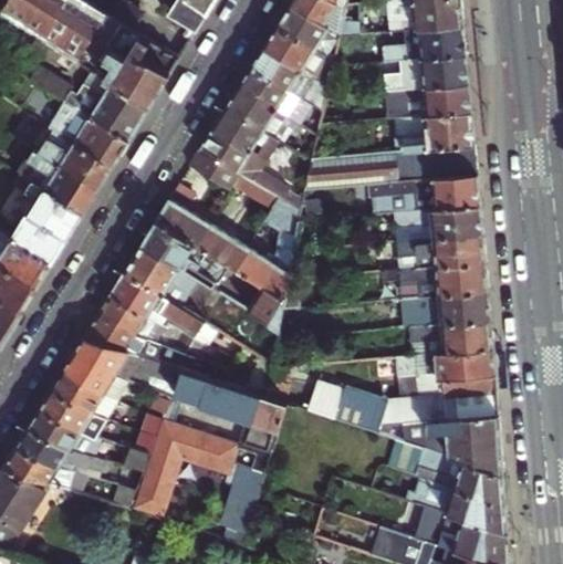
[(9,0),(0,14),(0,18),(53,49),(75,61),(84,47),(100,56),(106,47),(91,37),(97,24),(114,34),(121,24),(79,0),(9,0)]
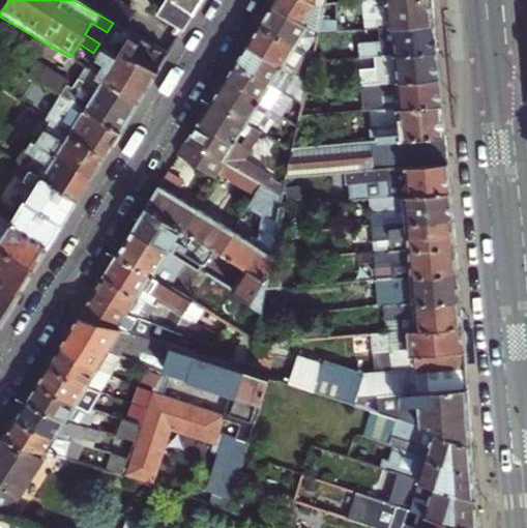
[(188,20),(194,10),(175,0),(164,0),(155,15),(181,30),(188,20)]
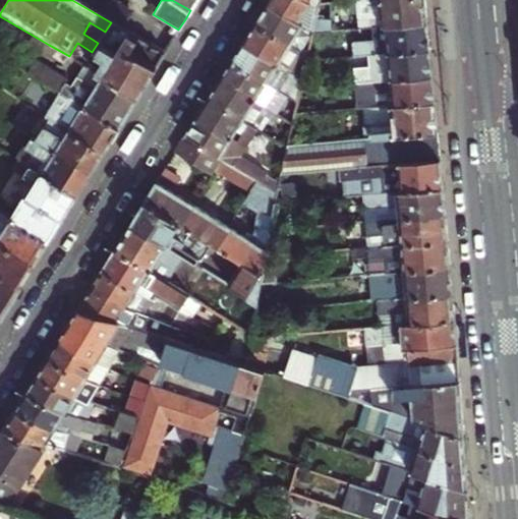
[(172,0),(190,10),(196,0),(172,0)]
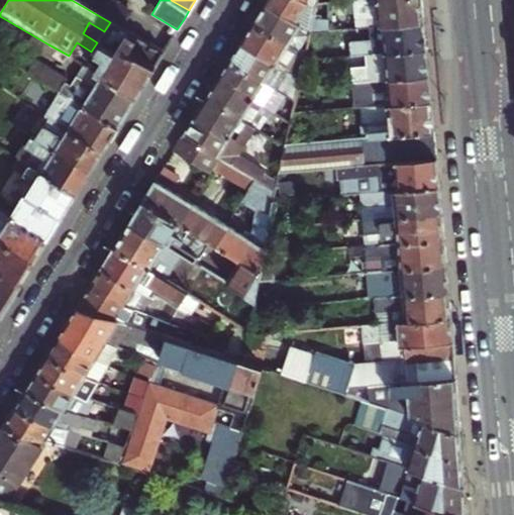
[(266,0),(265,3),(308,32),(313,10),(299,0),(266,0)]
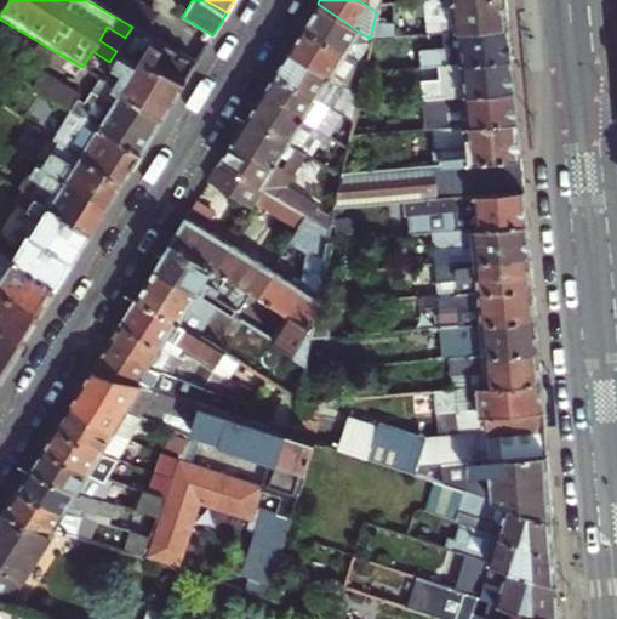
[(359,0),(376,12),(378,5),(378,0),(359,0)]
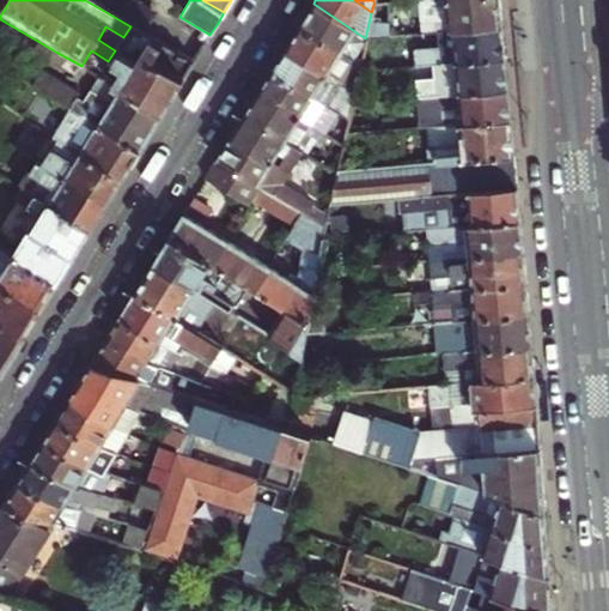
[(446,22),(448,32),(499,28),(499,18),(497,0),(431,0),(416,1),(418,24),(446,22)]
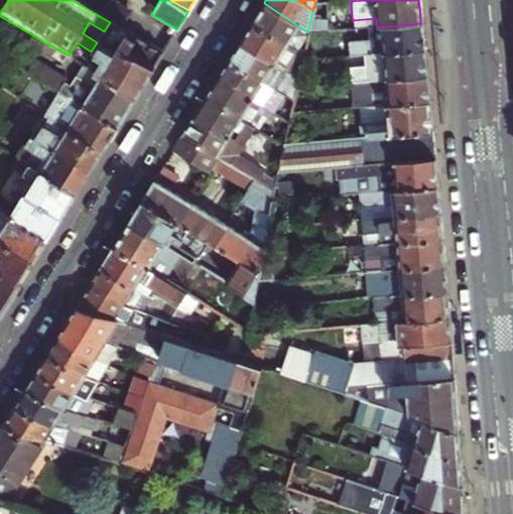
[(306,39),(307,32),(264,3),(259,12),(252,23),(295,51),(303,37),(306,39)]
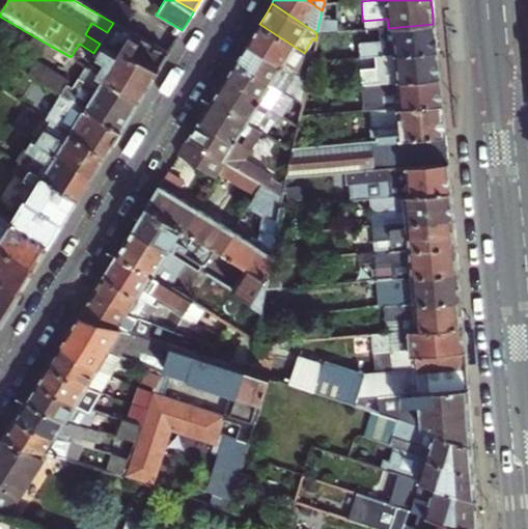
[(322,10),(316,33),(335,32),(335,3),(324,4),(322,10)]
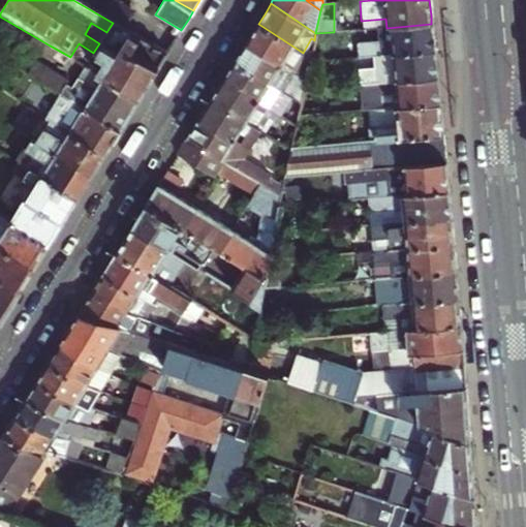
[(361,21),(362,30),(375,29),(387,28),(385,19),(361,21)]
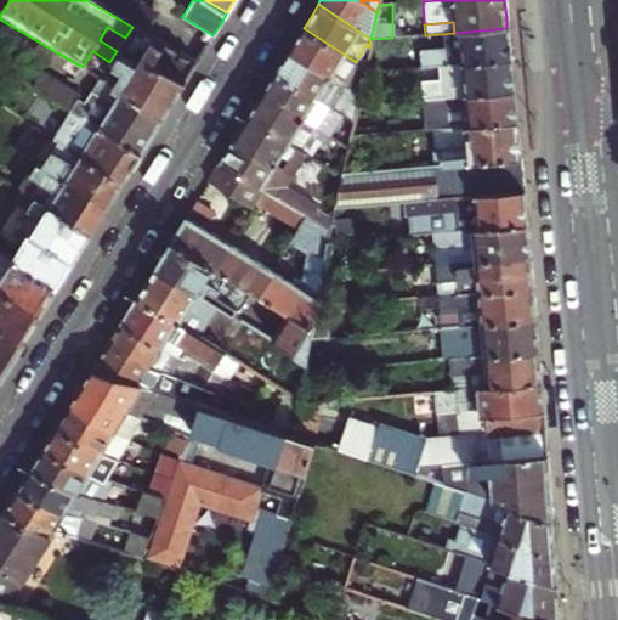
[(345,80),(356,62),(304,28),(298,38),(289,51),(342,84),(345,80)]
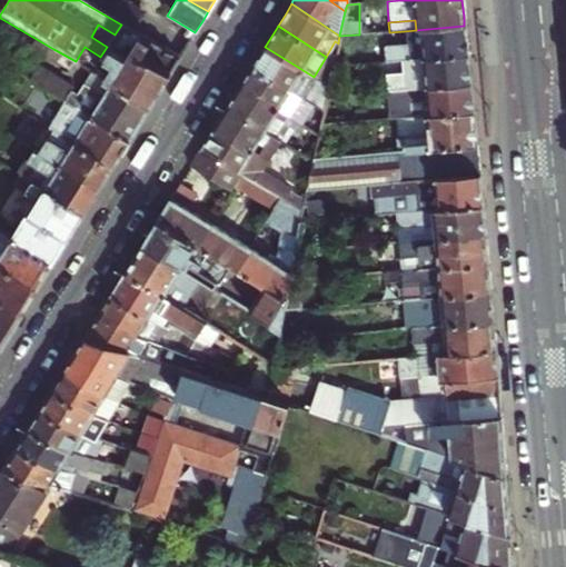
[(464,26),(416,30),(404,31),(406,45),(383,47),(384,62),(407,60),(467,55),(466,48),(464,26)]
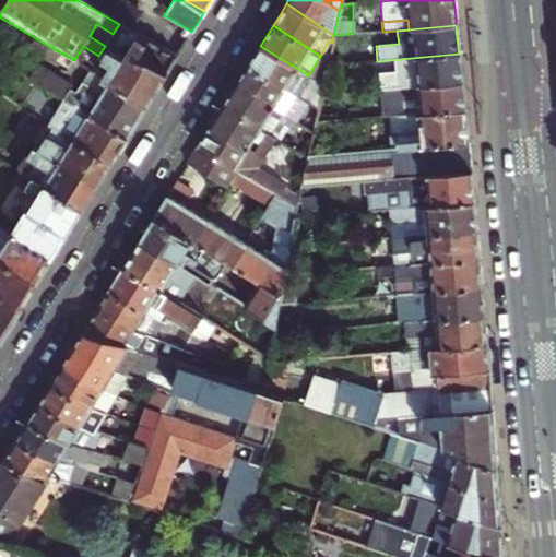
[(102,78),(109,82),(146,104),(160,82),(166,72),(138,55),(148,40),(138,35),(123,58),(108,48),(102,58),(110,63),(102,78)]
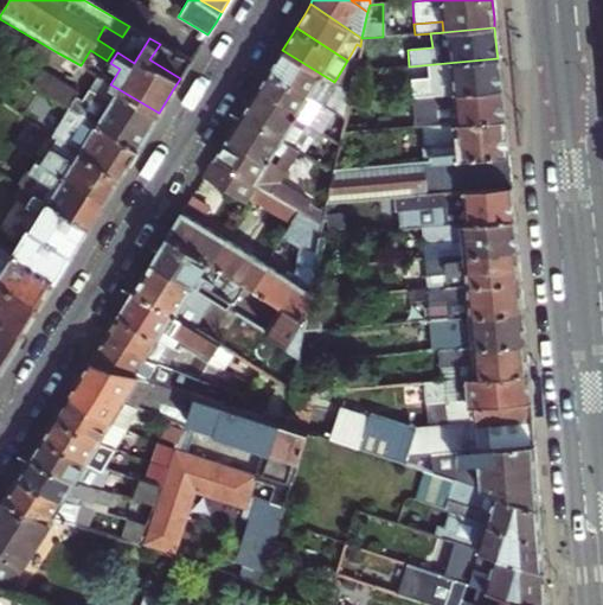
[(186,70),(191,63),(160,44),(149,59),(180,78),(186,70)]
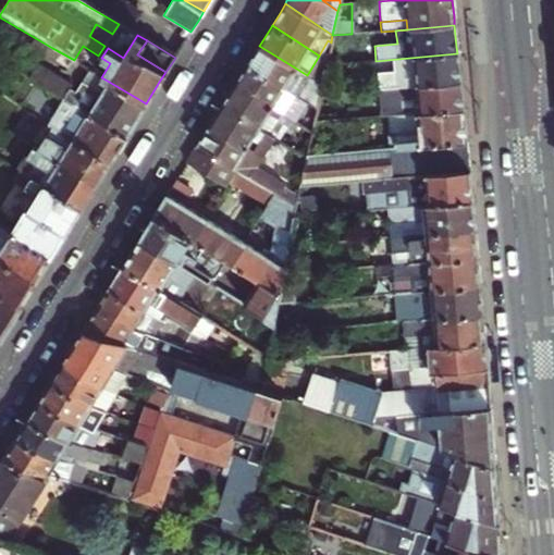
[(246,66),(305,102),(314,107),(316,109),(319,95),(321,84),(311,78),(307,75),(259,46),(254,54),(246,66)]
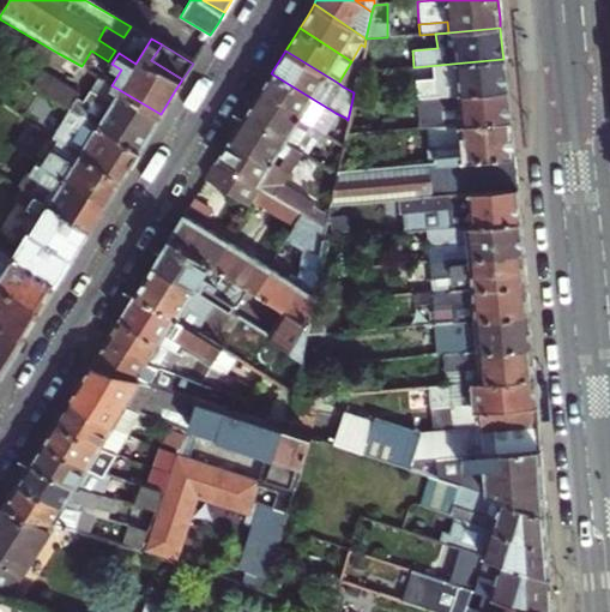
[(73,79),(82,66),(58,53),(49,65),(73,79)]
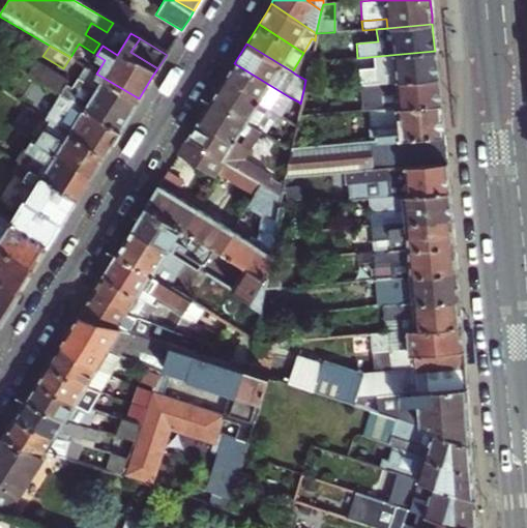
[(435,51),(379,56),(380,69),(357,70),(357,71),(347,72),(348,86),(360,85),(382,83),(437,79),(437,72),(435,51)]
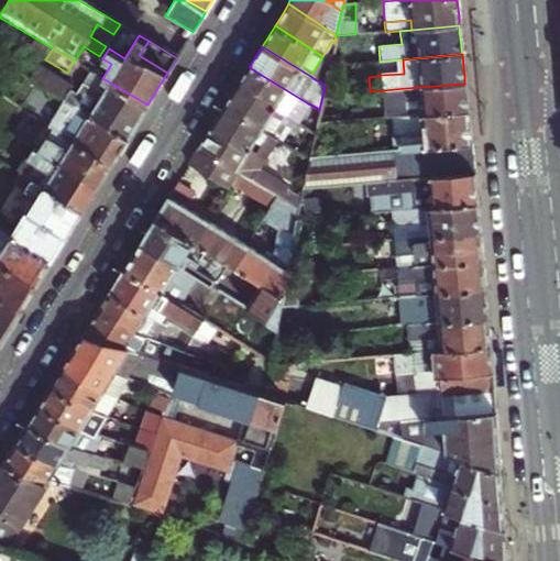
[(325,85),(322,96),(347,94),(370,91),(369,77),(368,63),(329,66),(328,74),(325,85)]
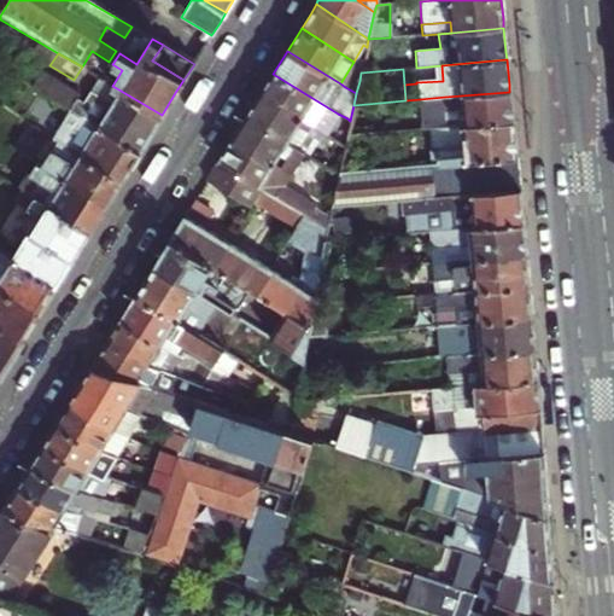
[(47,96),(57,80),(42,71),(33,87),(47,96)]
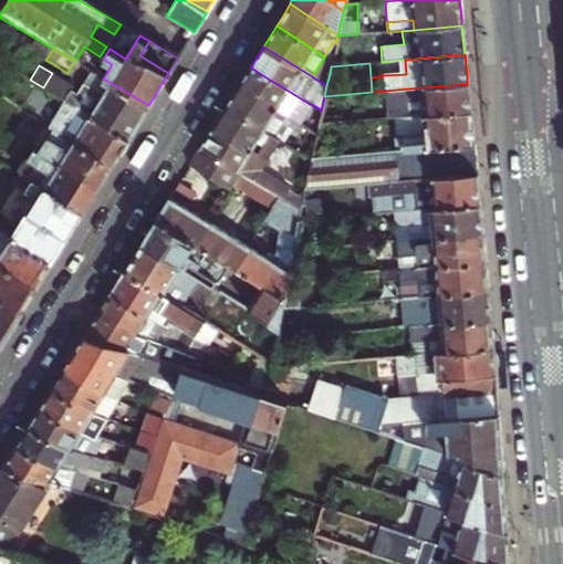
[(298,125),(310,104),(250,68),(247,72),(238,87),(284,116),(298,125)]
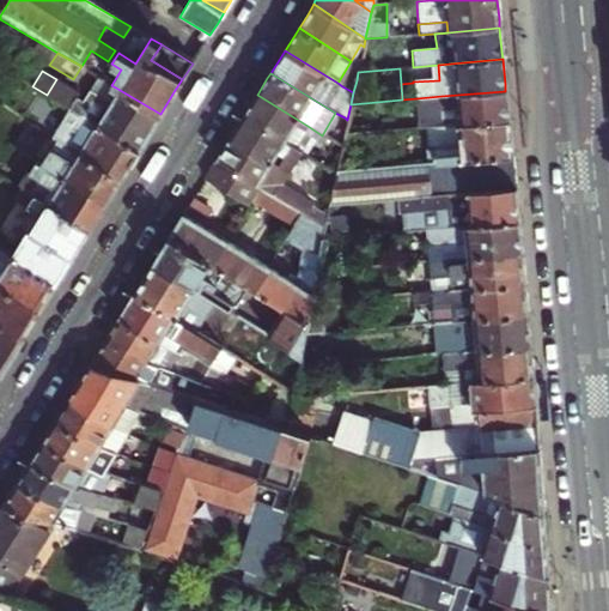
[(160,114),(120,90),(111,85),(97,77),(90,89),(80,104),(74,101),(79,92),(56,79),(47,95),(67,108),(80,115),(139,150),(151,131),(160,114)]
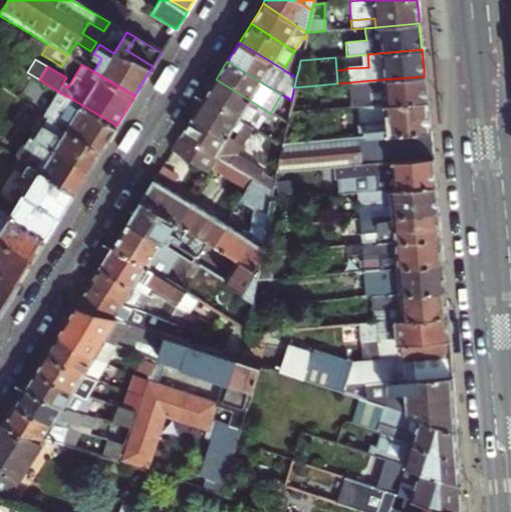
[(299,67),(289,68),(287,72),(296,77),(299,67)]
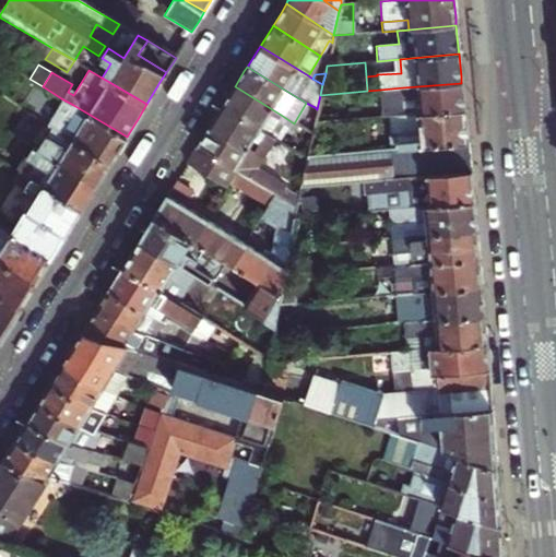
[(381,117),(386,117),(464,110),(463,104),(461,83),(403,87),(403,98),(380,99),(381,117)]
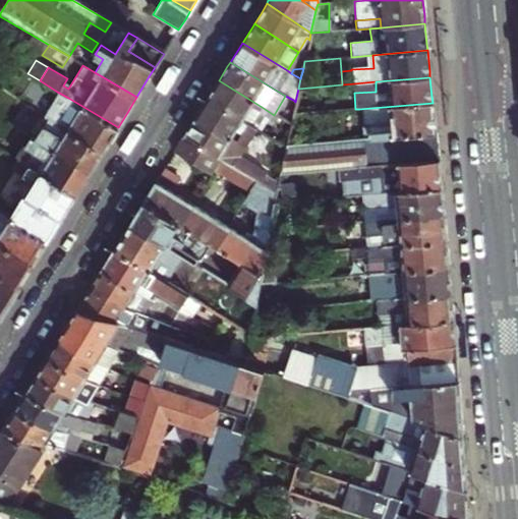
[(274,115),(262,107),(219,80),(215,87),(208,99),(250,126),(259,113),(263,115),(273,121),(276,116),(274,115)]
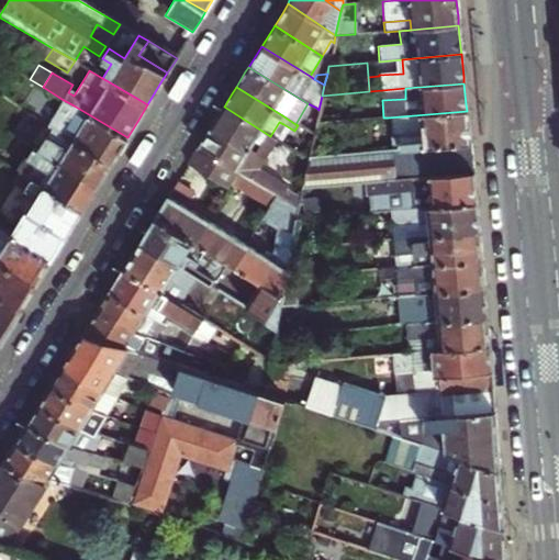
[(382,90),(382,100),(405,99),(405,88),(382,90)]
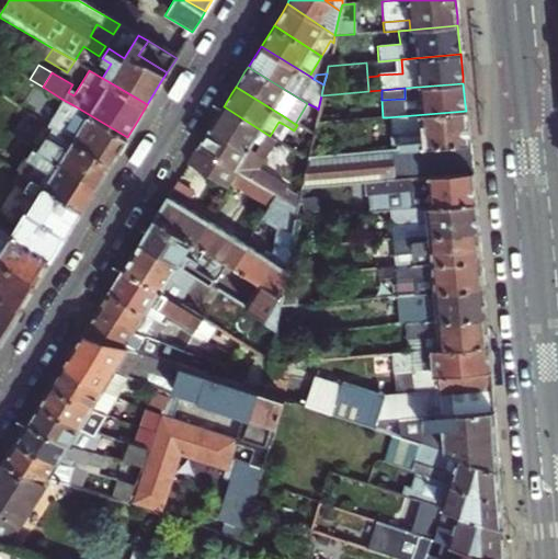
[(321,95),(318,110),(316,123),(346,121),(345,93),(321,95)]
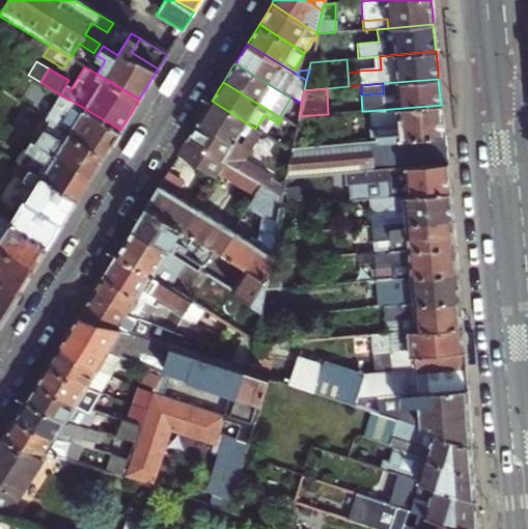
[(58,93),(53,104),(64,110),(70,100),(58,93)]
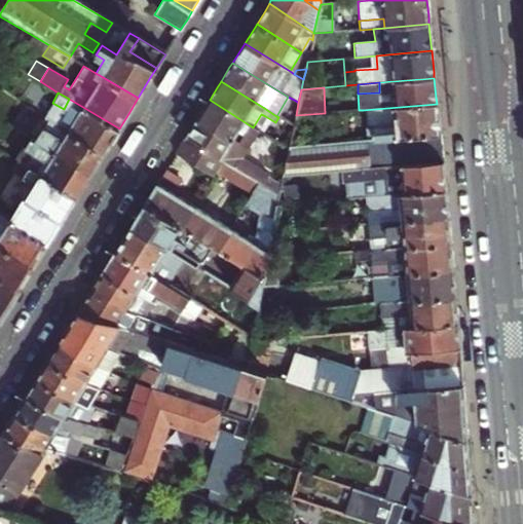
[(296,101),(288,97),(276,116),(278,117),(285,120),(296,101)]
